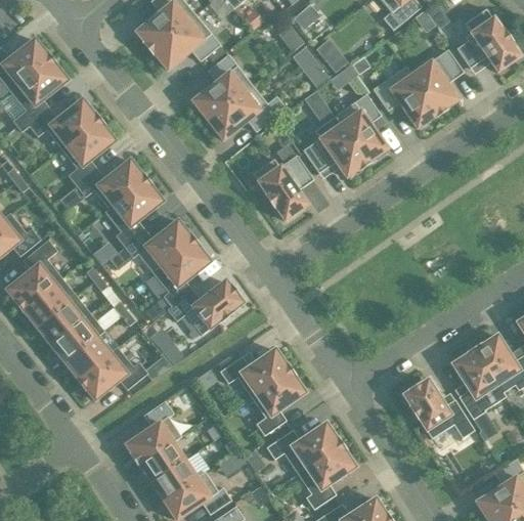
[(194,14),(182,0),(151,0),(150,1),(159,11),(149,18),(150,19),(135,31),(144,42),(143,42),(150,51),(194,14)]
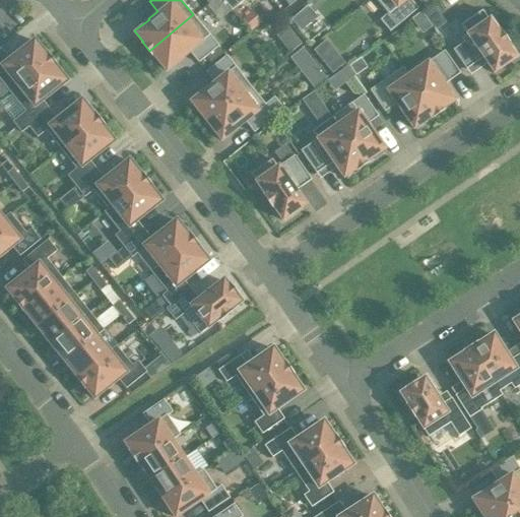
[(224,0),(232,8),(241,0),(224,0)]
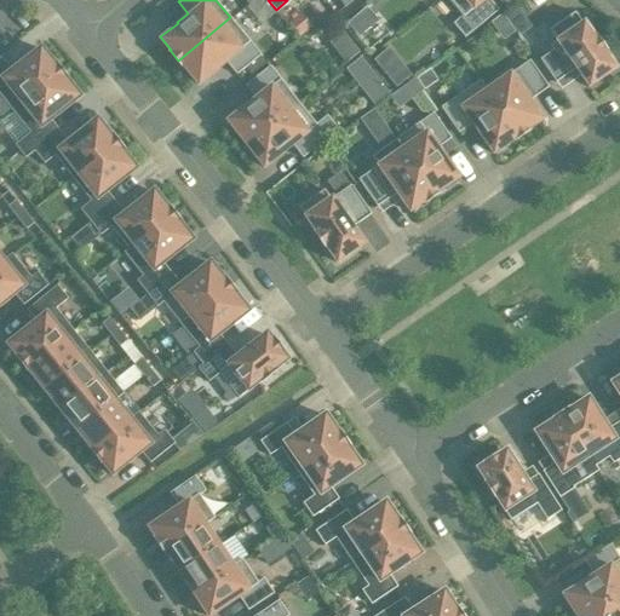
[(452,0),(463,13),(453,21),(464,35),(497,7),(491,0),(452,0)]
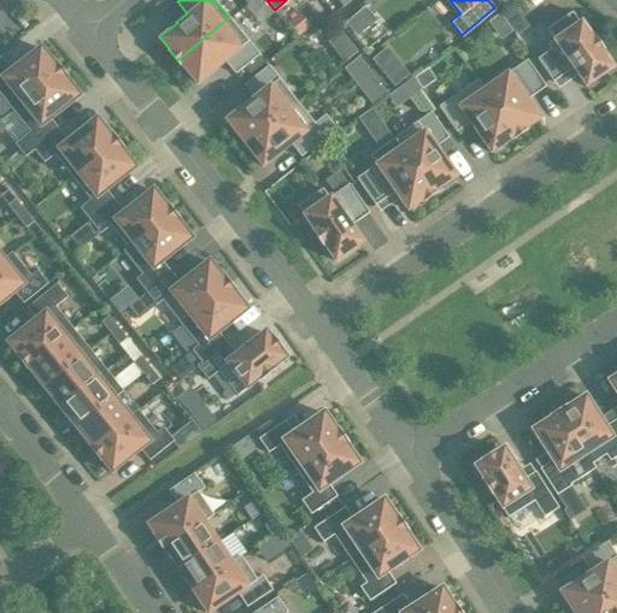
[(299,31),(310,23),(297,5),(286,13),(299,31)]
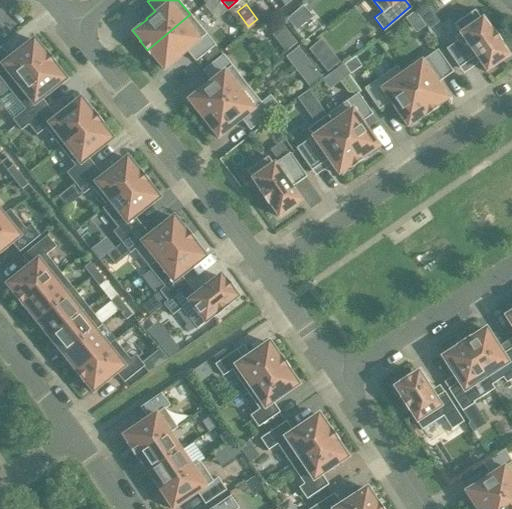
[(453,22),(459,32),(454,36),(456,39),(445,47),(458,65),(475,54),(485,69),(507,54),(497,41),(498,41),(491,30),(490,31),(474,7),(453,22)]
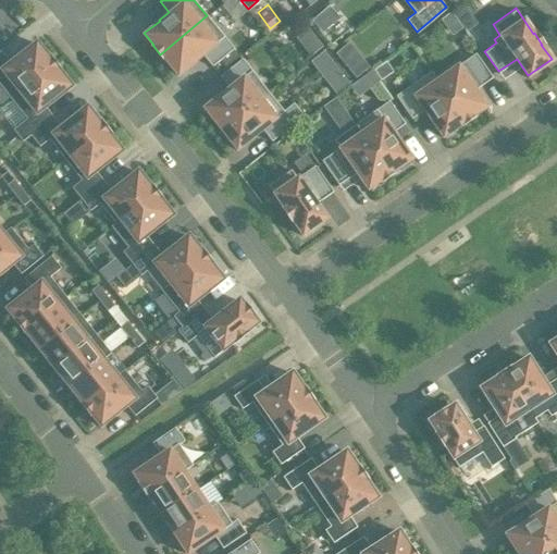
[(234,47),(207,15),(160,54),(162,57),(162,56),(177,74),(193,61),(194,61),(202,53),(212,64),(234,47)]
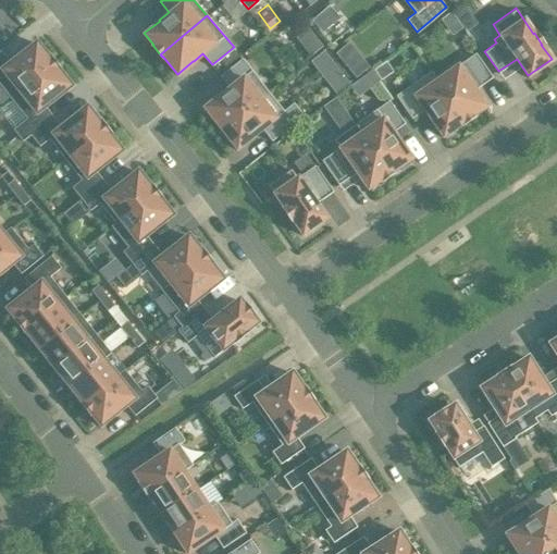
[(0,84),(10,97),(53,62),(49,57),(48,58),(36,41),(10,62),(0,49),(0,84)]
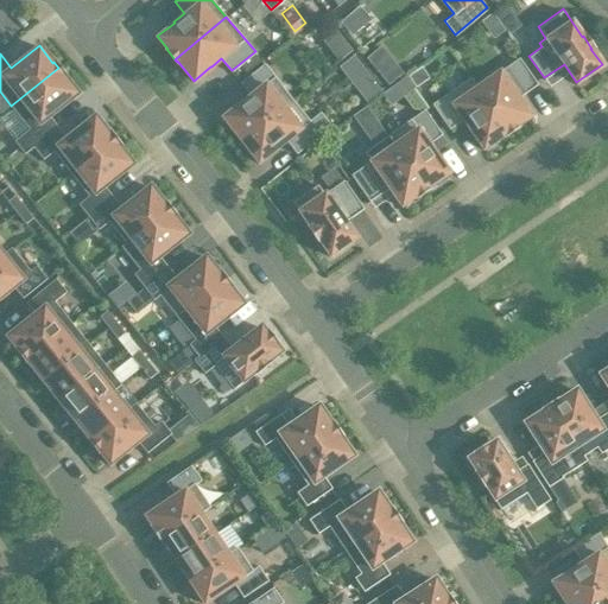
[(518,57),(476,87),(507,132),(517,125),(530,115),(517,96),(537,83),(518,57)]
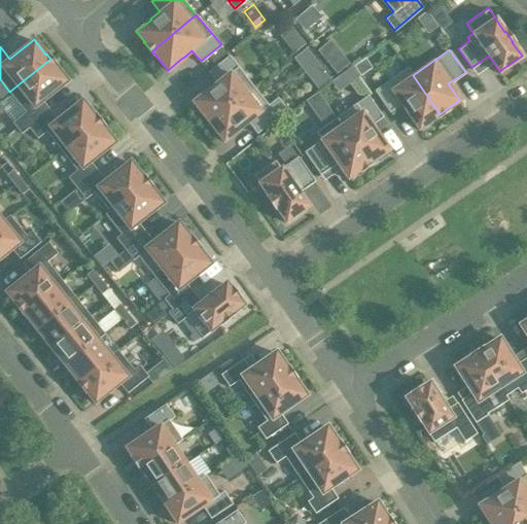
[(253,85),(229,55),(209,71),(217,81),(208,89),(208,90),(192,101),(208,120),(253,85)]
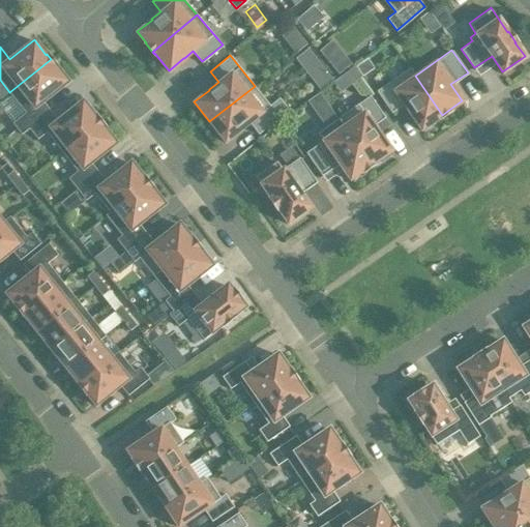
[(362,74),(373,66),(366,58),(356,65),(362,74)]
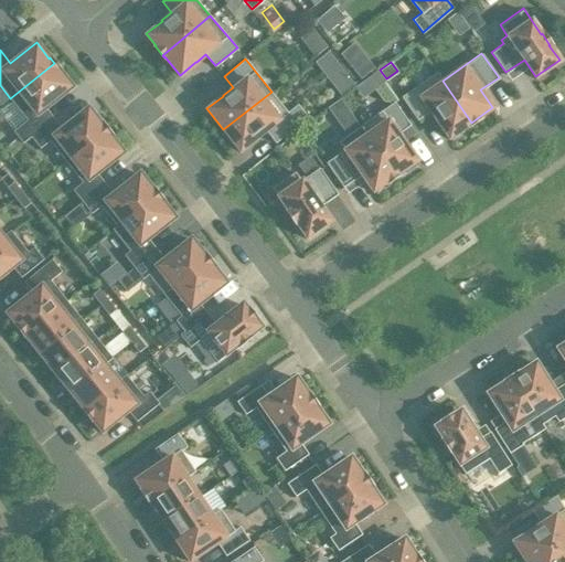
[(59,70),(54,63),(10,98),(25,118),(12,128),(21,140),(30,134),(52,116),(44,107),(71,86),(59,70)]
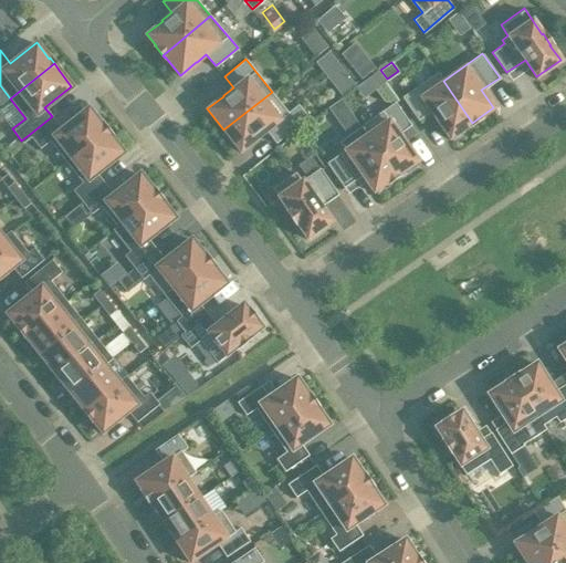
[(376,85),(386,77),(379,69),(369,76),(376,85)]
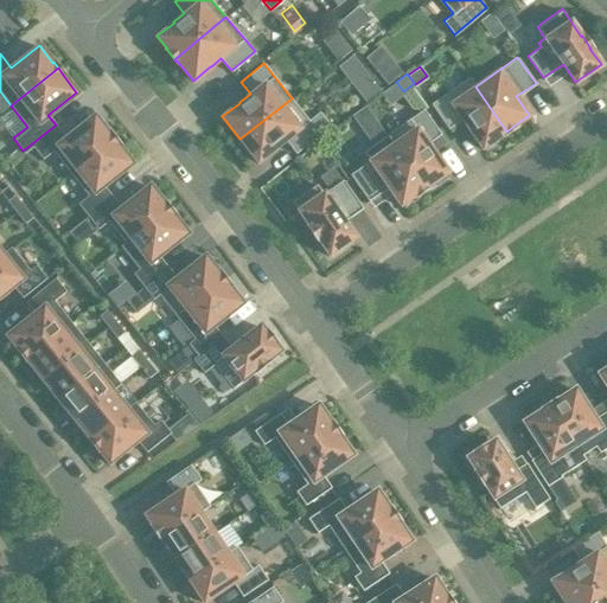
[(468,76),(430,103),(448,127),(461,119),(468,129),(470,129),(481,147),(503,133),(503,134),(506,132),(475,87),(468,76)]
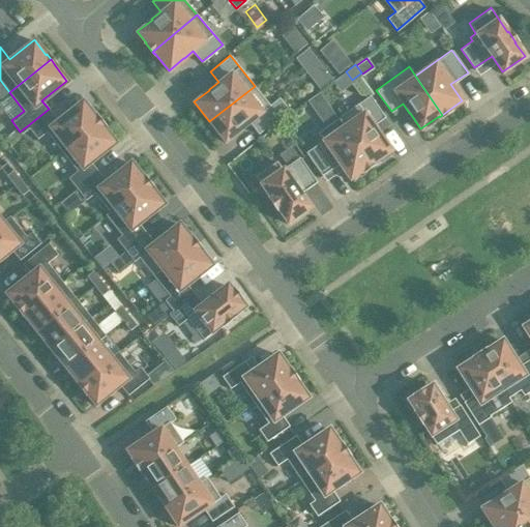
[(269,105),(255,86),(209,121),(225,141),(240,129),(249,122),(258,134),(289,110),(280,97),(269,105)]
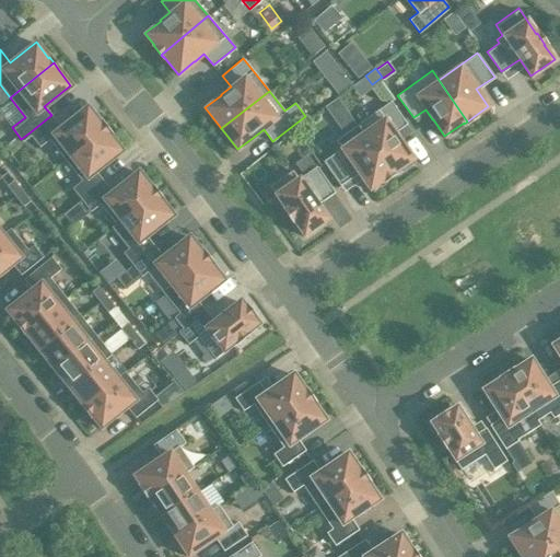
[(343,131),(358,122),(338,94),(325,103),(343,131)]
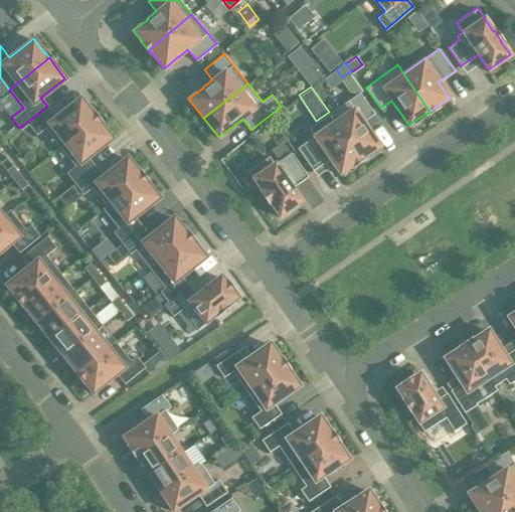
[(359,92),(327,114),(359,161),(362,158),(361,158),(379,146),(368,130),(369,130),(362,121),(373,113),(359,92)]
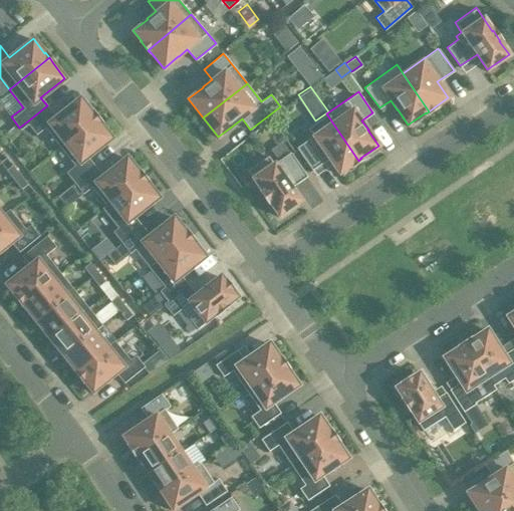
[(91,112),(79,97),(55,116),(47,105),(27,121),(35,133),(43,125),(59,146),(96,116),(92,111),(91,112)]
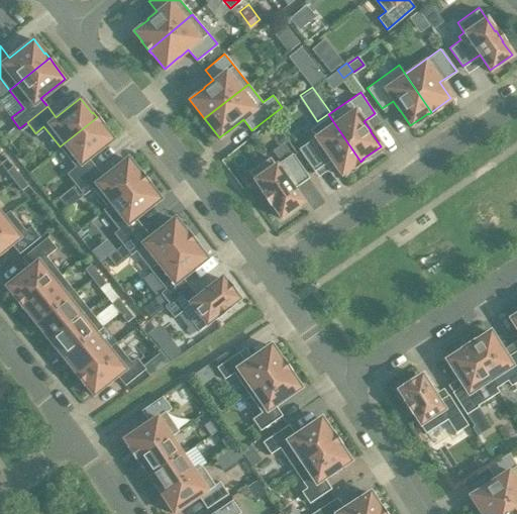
[(328,114),(309,128),(314,136),(298,147),(313,170),(330,159),(340,174),(351,166),(352,167),(360,162),(328,114)]
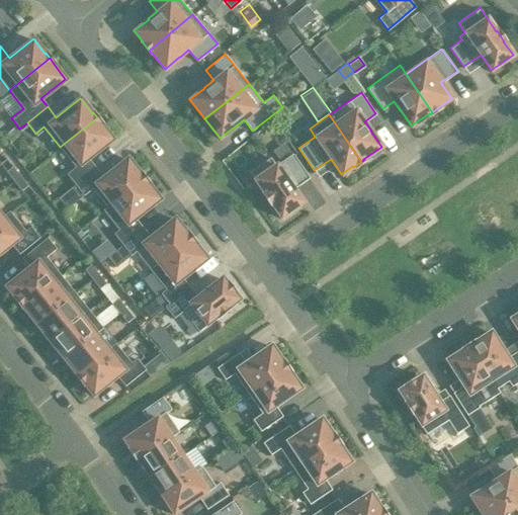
[(65,172),(74,182),(75,183),(95,167),(88,158),(112,139),(100,123),(101,123),(97,117),(60,147),(74,165),(65,172)]
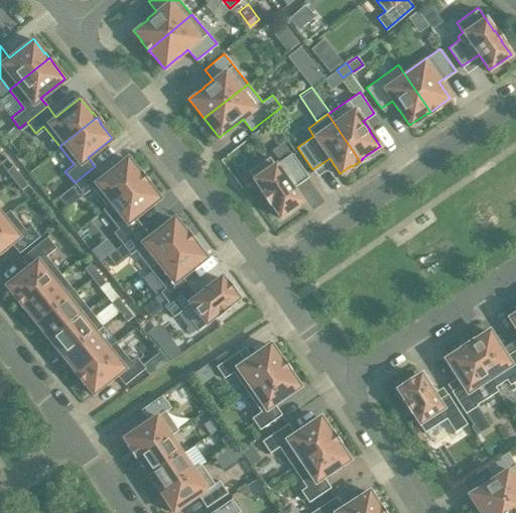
[(291,187),(307,176),(291,152),(274,163),(268,155),(247,170),(262,191),(261,193),(269,204),(270,203),(279,216),(300,202),(291,187)]
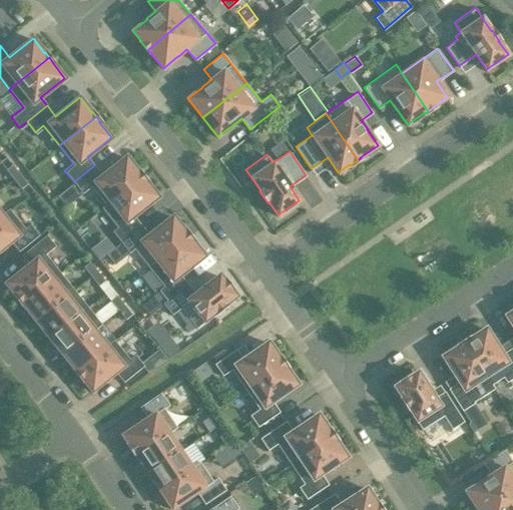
[(137,171),(126,156),(102,175),(94,165),(74,181),(81,191),(90,184),(105,203),(142,175),(138,170),(137,171)]
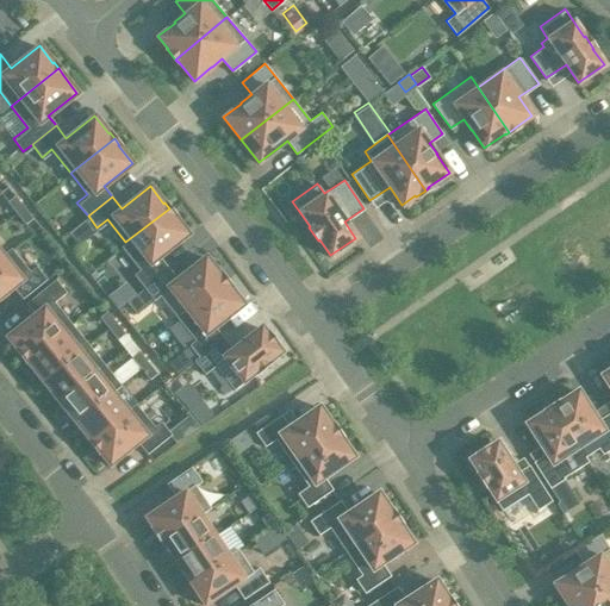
[(7,200),(16,212),(24,206),(14,194),(7,200)]
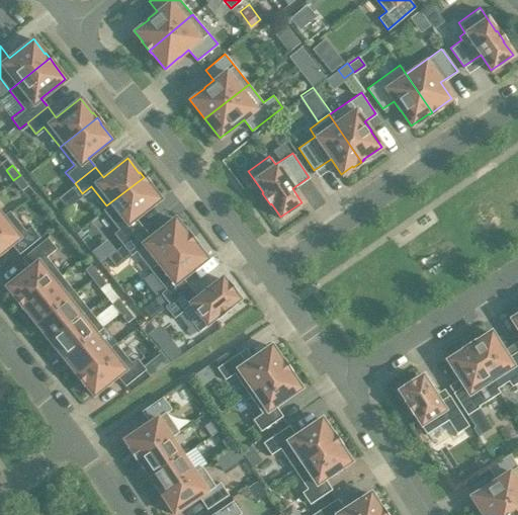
[(20,175),(13,180),(21,189),(27,184),(20,175)]
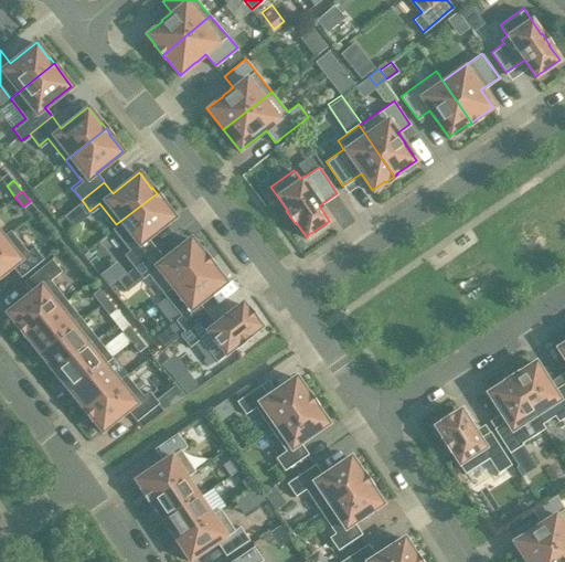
[(161,200),(157,193),(116,224),(113,228),(129,250),(124,254),(132,265),(156,247),(147,237),(173,216),(161,200)]
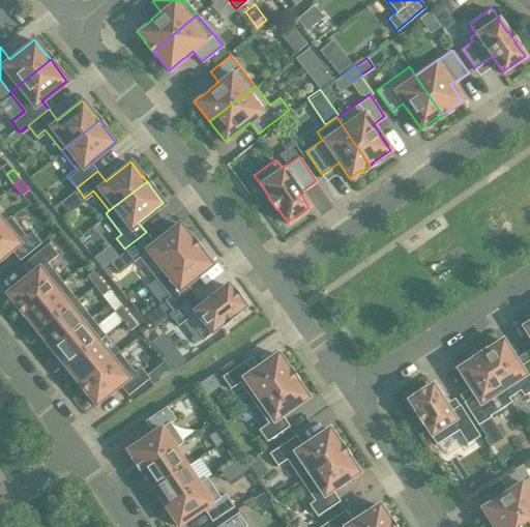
[(59,200),(67,209),(75,203),(67,193),(59,200)]
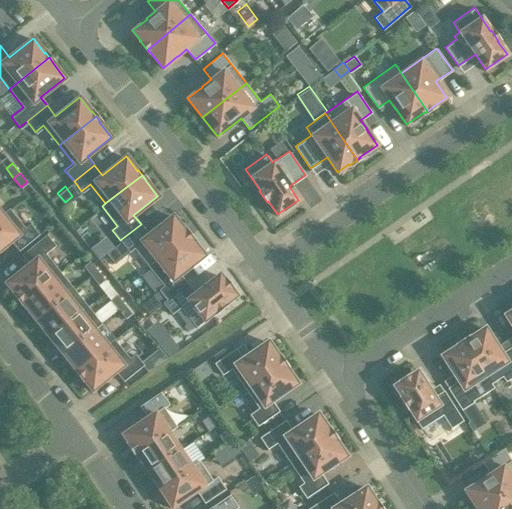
[(0,248),(11,240),(18,250),(39,234),(30,223),(24,227),(9,208),(1,214),(0,214),(0,248)]
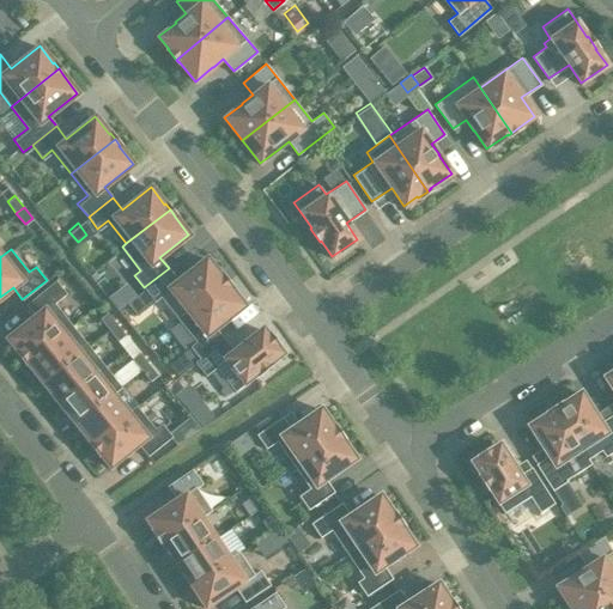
[(161,296),(178,318),(226,281),(222,274),(220,275),(206,257),(177,280),(169,268),(144,287),(155,300),(161,296)]
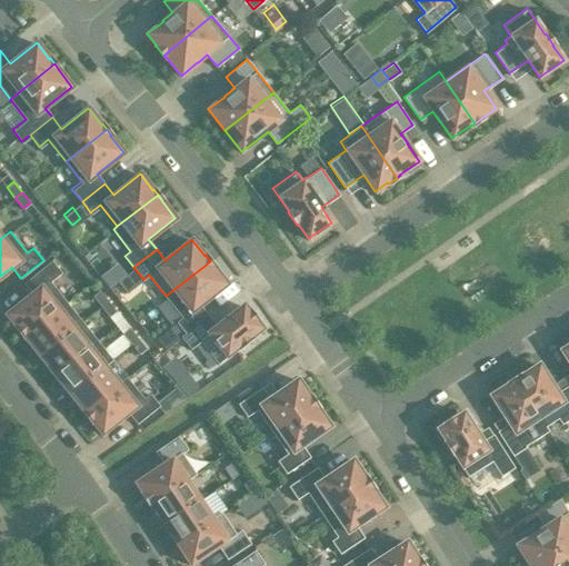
[(23,338),(25,337),(67,303),(50,281),(61,272),(51,260),(23,283),(32,293),(6,315),(16,326),(15,327),(23,338)]
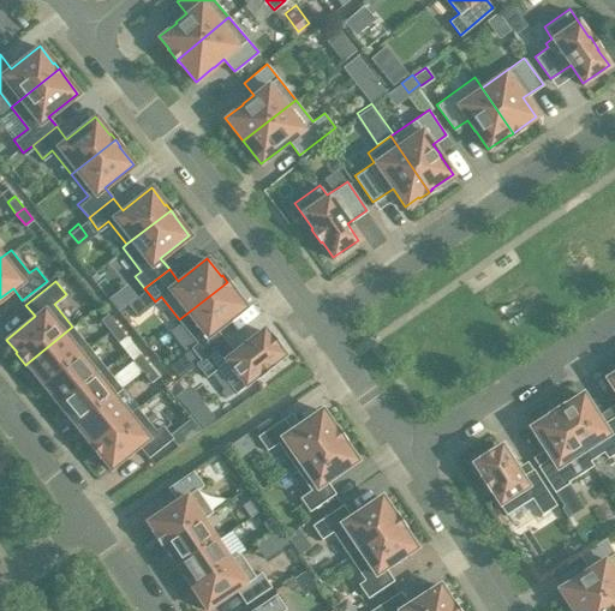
[(232,288),(227,282),(179,319),(196,342),(191,347),(199,359),(225,340),(216,329),(245,306),(231,288),(232,288)]
